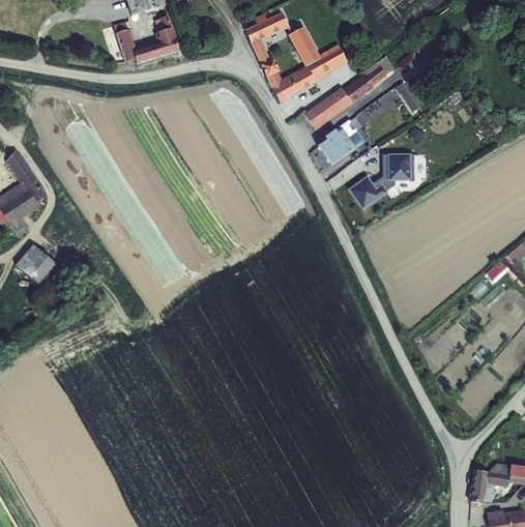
[(135,0),(140,12),(167,7),(164,0),(135,0)]
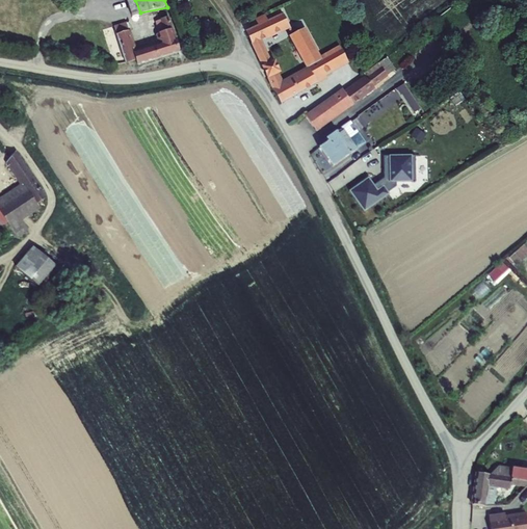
[(129,22),(116,26),(127,62),(139,58),(141,63),(184,51),(172,18),(156,23),(163,44),(137,51),(129,22)]
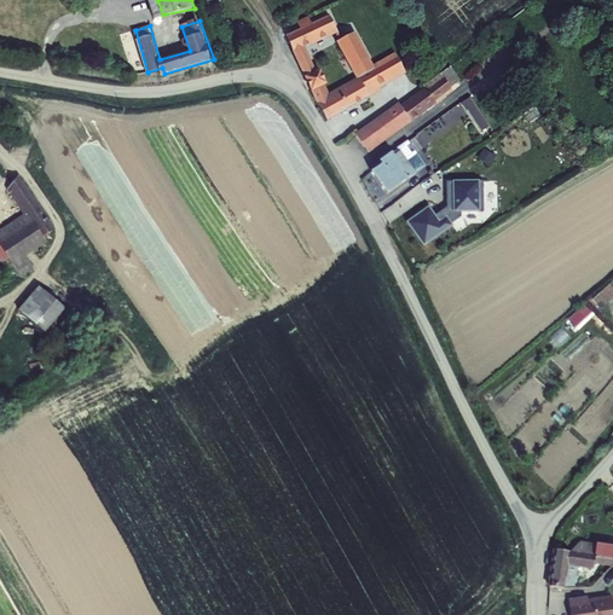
[(340,39),(351,64),(346,67),(352,79),(357,76),(358,80),(328,94),(306,50),(336,34),(330,21),(313,29),(302,35),(289,41),(328,120),(383,94),(382,93),(381,90),(391,85),(383,70),(372,75),(371,73),(352,33),(340,39)]
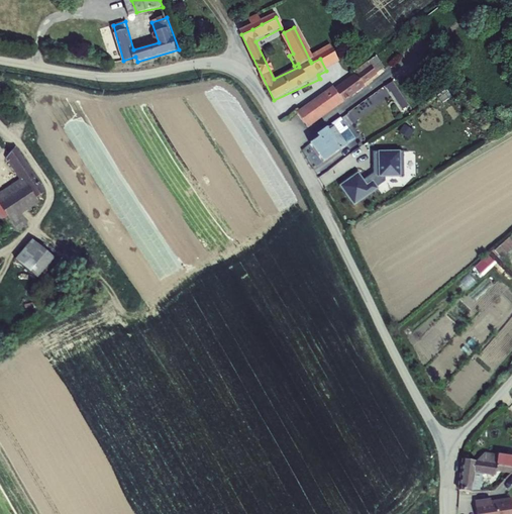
[(259,18),(249,22),(252,29),(262,24),(259,18)]
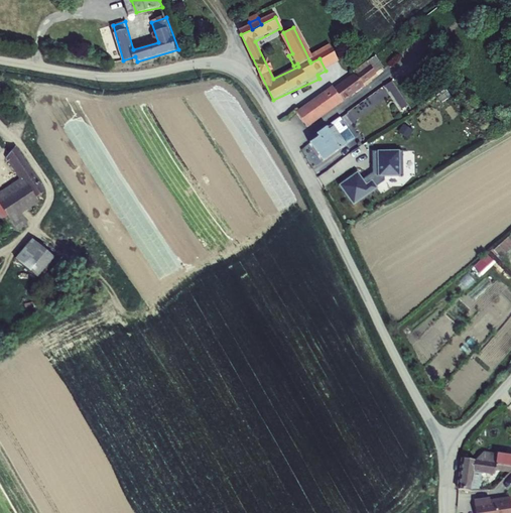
[(317,75),(318,78),(342,67),(334,49),(309,60),(310,62),(320,58),(326,71),(317,75)]
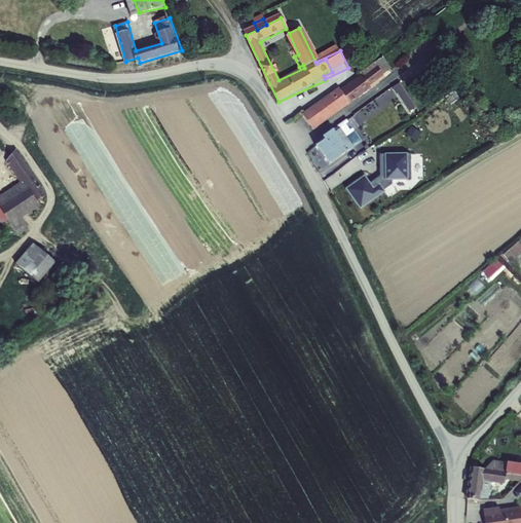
[(336,88),(300,117),(310,132),(369,89),(367,87),(381,76),(372,65),(359,74),(360,77),(339,92),(336,88)]
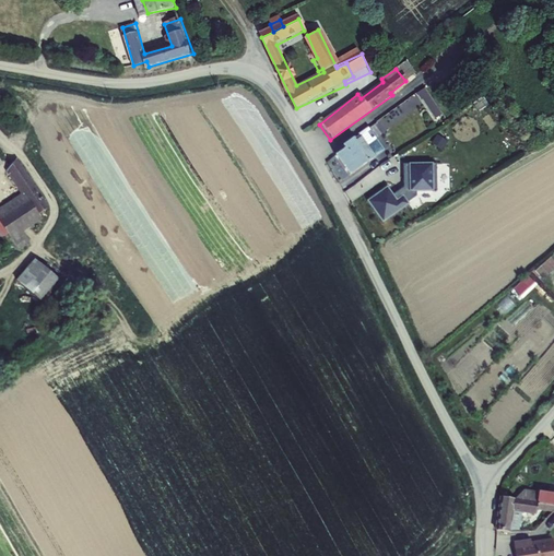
[(422,90),(414,95),(432,121),(439,116),(422,90)]
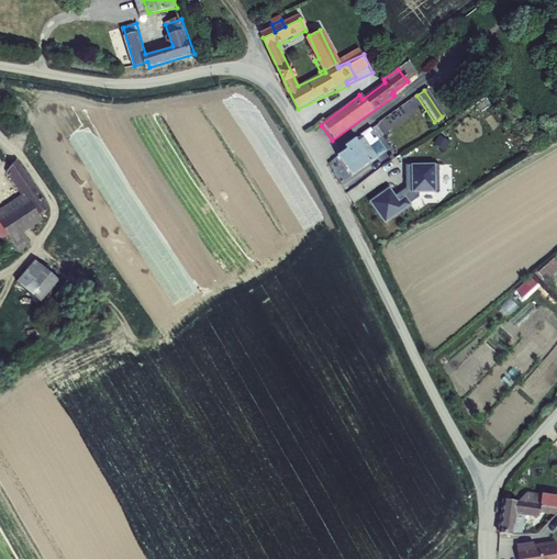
[(335,154),(349,174),(376,155),(368,144),(377,137),(369,125),(360,132),(361,135),(358,137),(356,134),(343,144),(345,147),(335,154)]
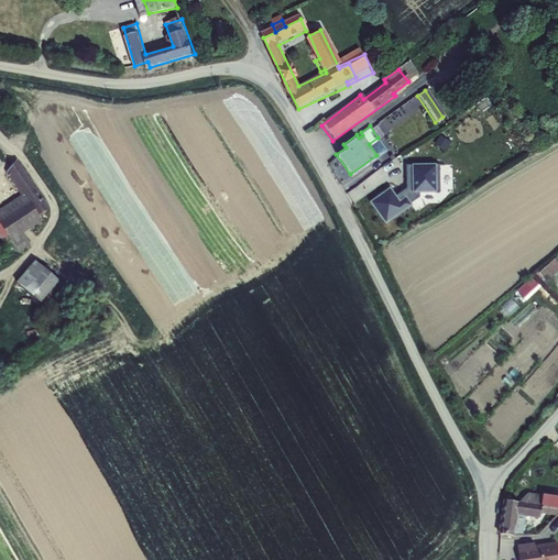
[(0,169),(13,191),(15,196),(8,201),(12,208),(1,216),(0,213),(0,221),(29,204),(25,199),(34,194),(12,156),(0,166),(0,169)]
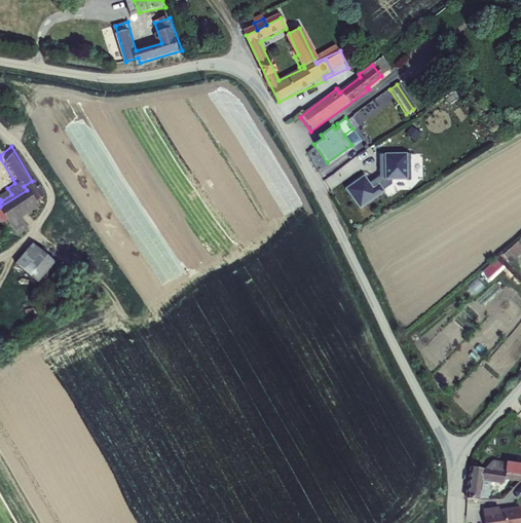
[(315,173),(325,167),(313,150),(305,155),(315,173)]
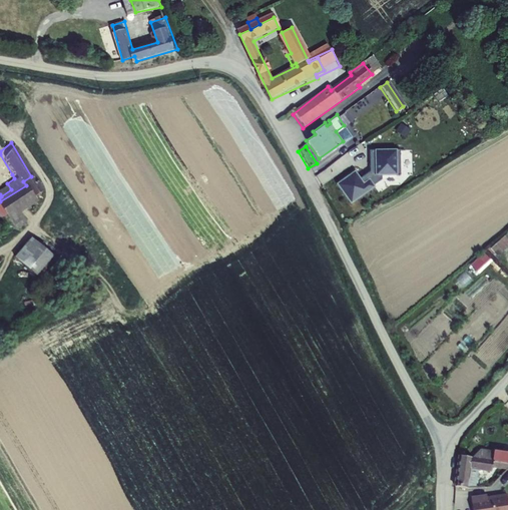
[(352,172),(335,182),(348,201),(373,184),(378,191),(385,185),(377,173),(367,180),(362,173),(356,177),(352,172)]
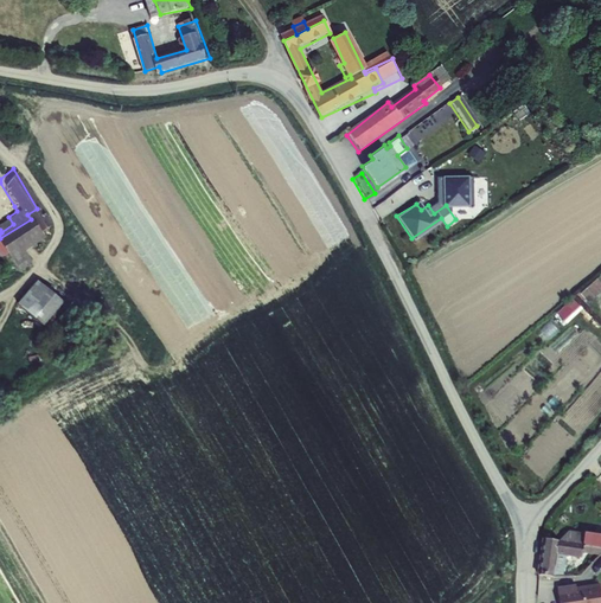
[(14,206),(0,216),(0,230),(1,232),(13,224),(8,217),(17,211),(14,206)]
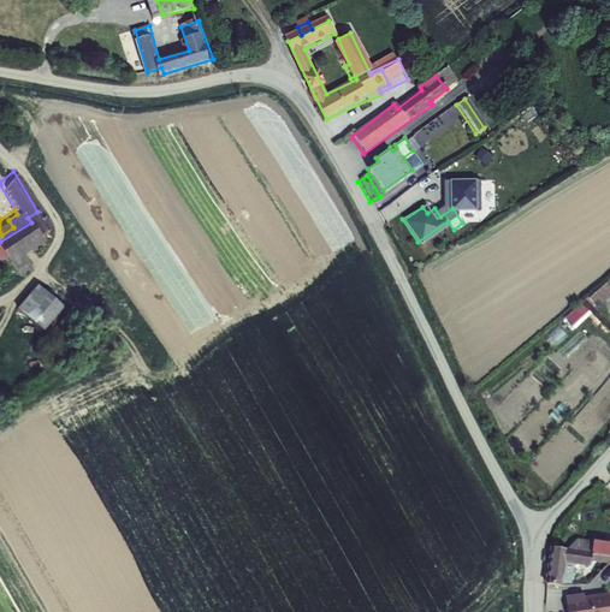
[(36,283),(16,306),(41,330),(63,306),(36,283)]
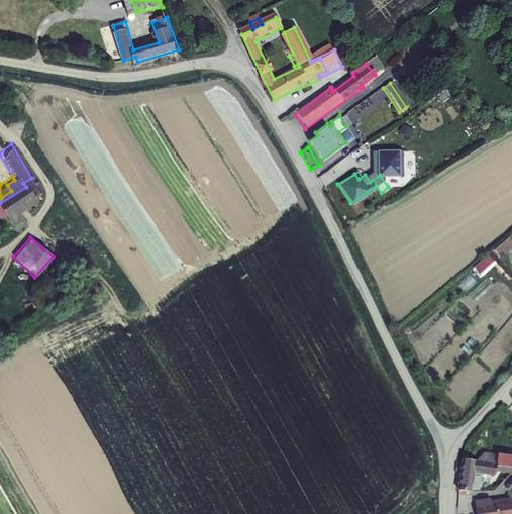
[(498,262),(511,248),(511,241),(508,237),(491,253),(498,262)]
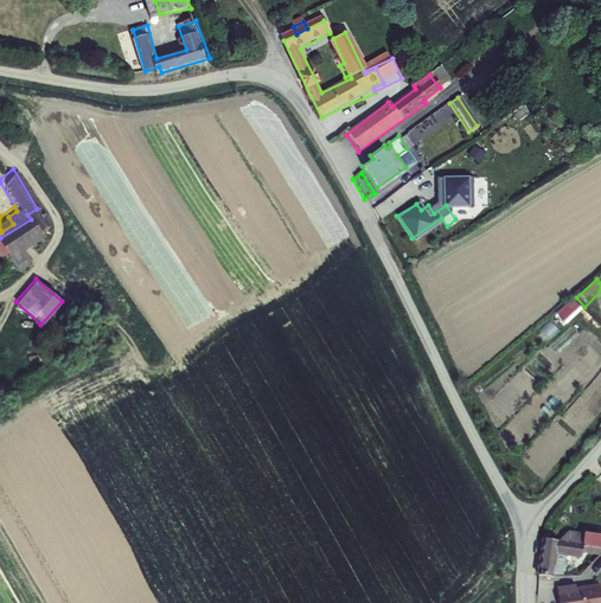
[(561,308),(554,318),(562,324),(569,315),(561,308)]
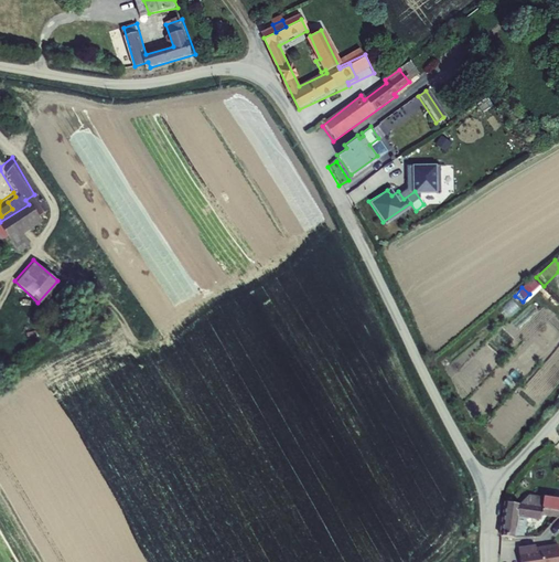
[(504,532),(518,534),(543,533),(552,526),(558,518),(558,495),(546,494),(545,504),(508,499),(504,532)]
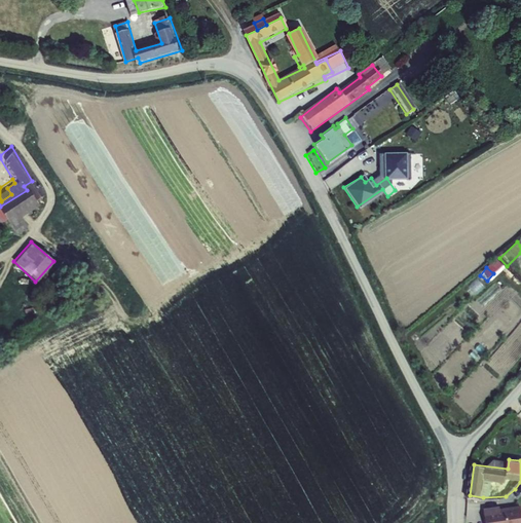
[(514,522),(520,520),(520,510),(519,499),(492,507),(492,503),(481,507),(484,522),(514,522)]
